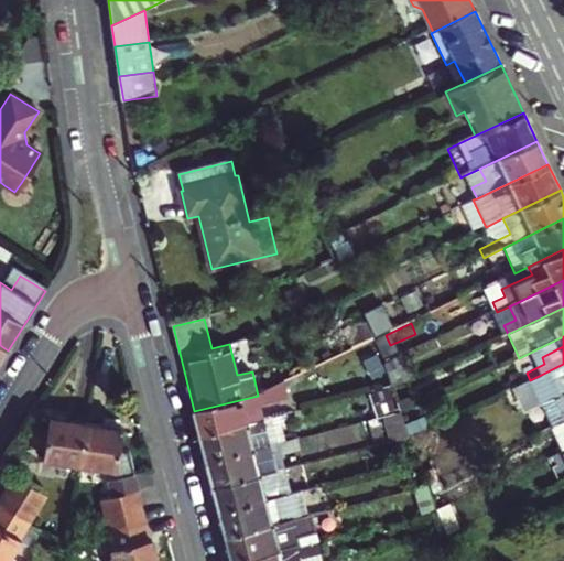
[(396,360),(384,365),(394,389),(405,384),(396,360)]
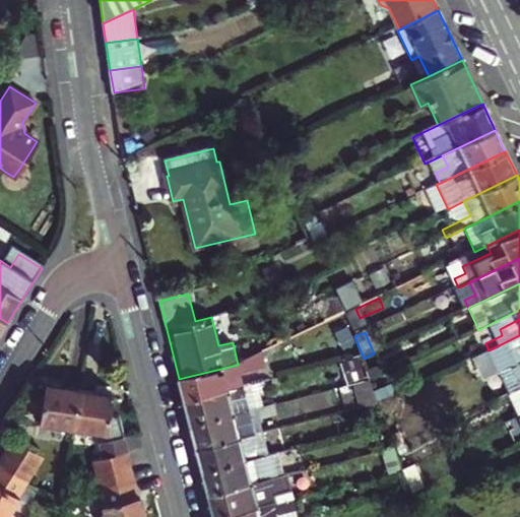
[(519,363),(519,335),(489,350),(499,373),(519,363)]
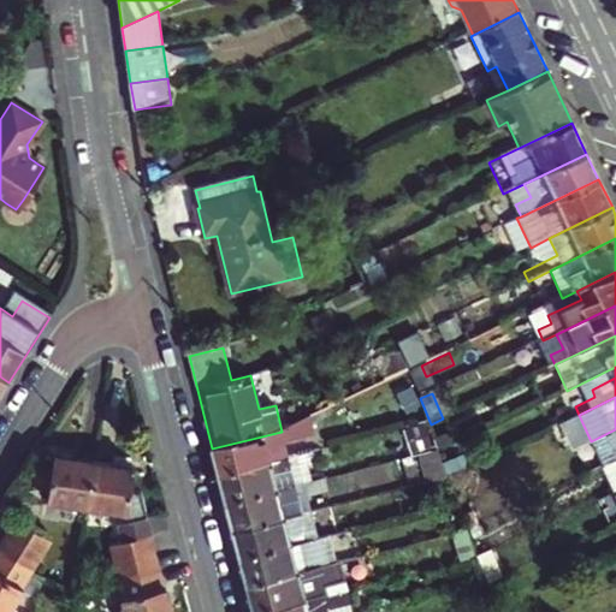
[(282,432),(212,449),(219,477),(289,459),(284,443),(315,437),(309,416),(282,432)]
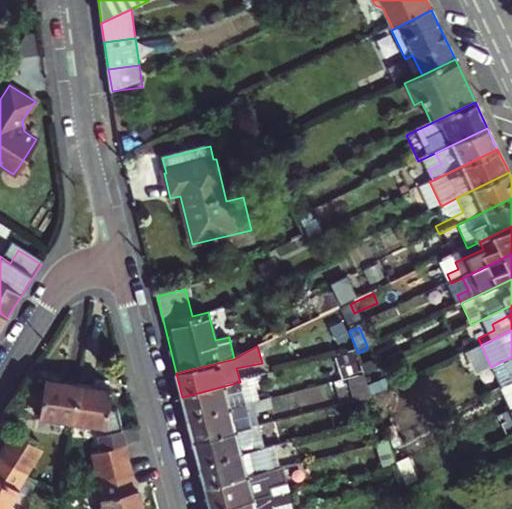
[(511,383),(511,357),(491,367),(501,389),(511,383)]
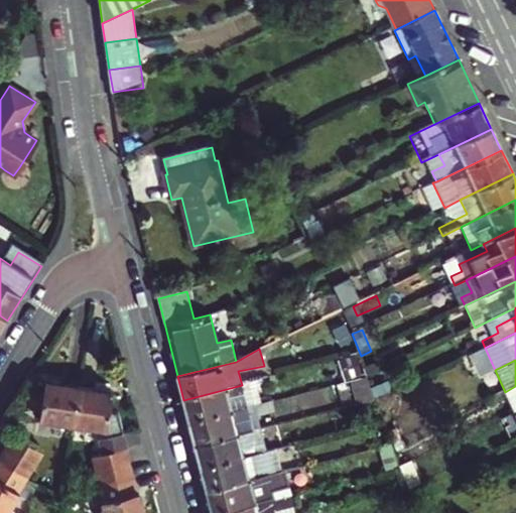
[(387,370),(367,378),(371,390),(391,381),(387,370)]
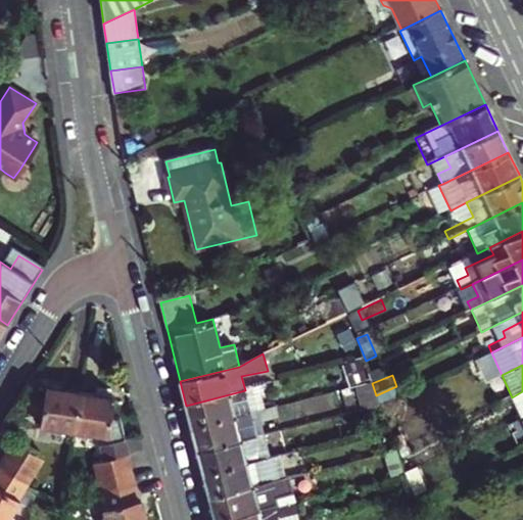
[(245,390),(186,406),(192,429),(258,412),(253,388),(245,390)]
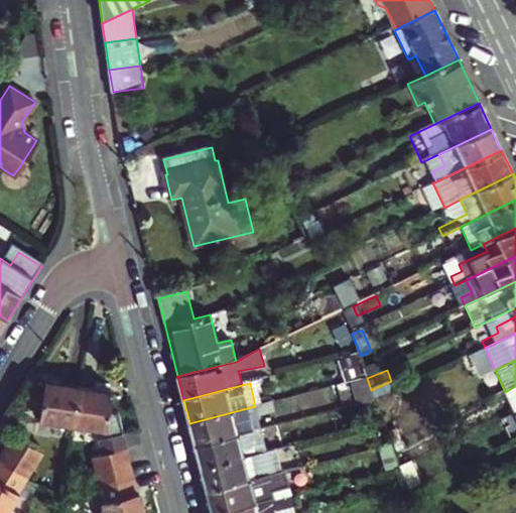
[(74,426),(80,391),(45,386),(40,420),(74,426)]
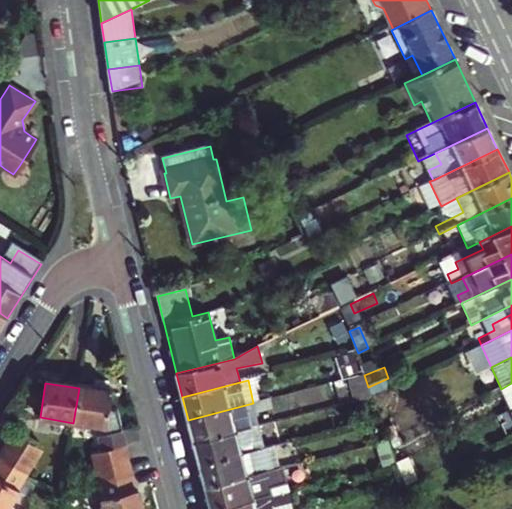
[(511,383),(501,389),(511,410),(511,383)]
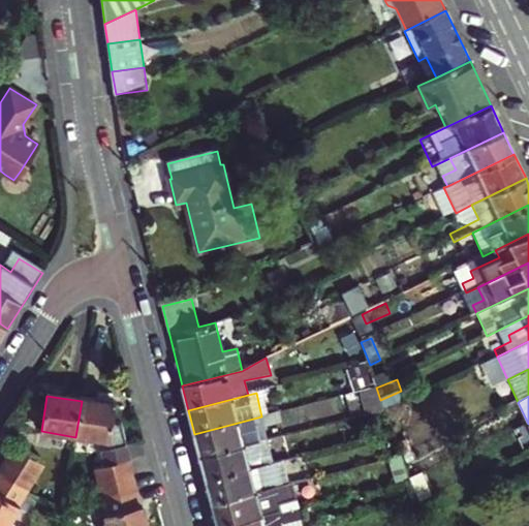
[(130,463),(132,462),(123,425),(114,424),(116,406),(82,401),(75,437),(110,442),(112,453),(101,455),(105,469),(130,463)]
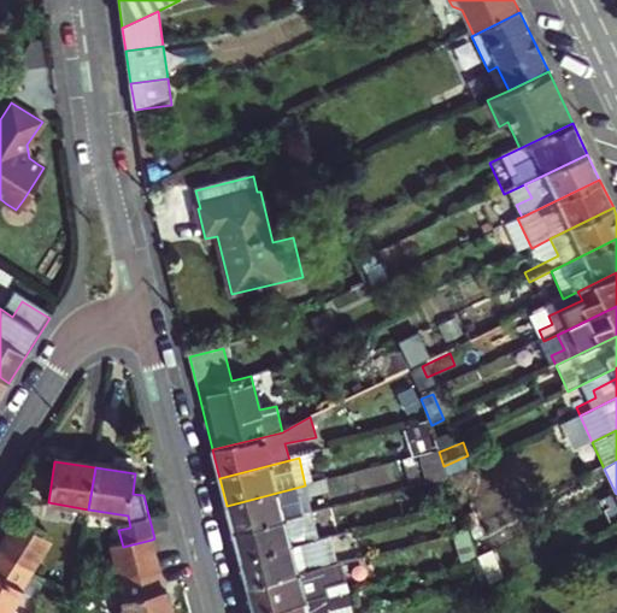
[(305,485),(227,506),(234,534),(312,513),(309,500),(330,494),(327,481),(305,485)]
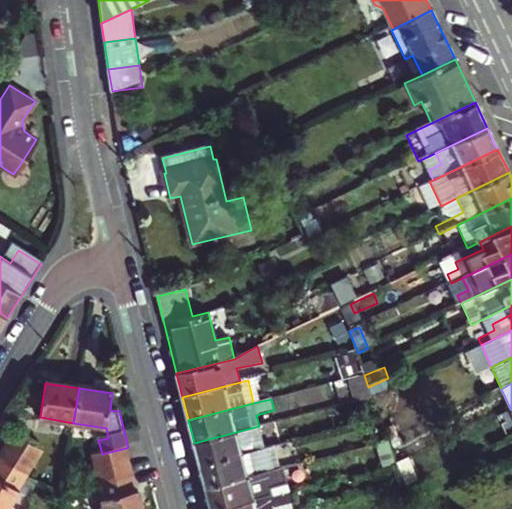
[(259,426),(194,443),(200,466),(265,449),(259,426)]
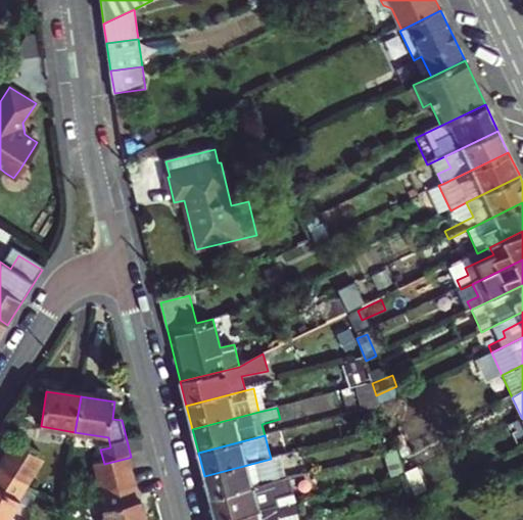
[(14,443),(6,457),(35,474),(44,461),(14,443)]
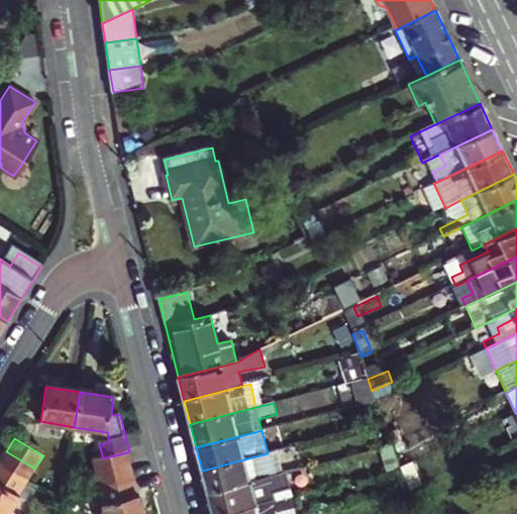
[(0,466),(26,483),(34,469),(6,451),(0,460),(0,466)]
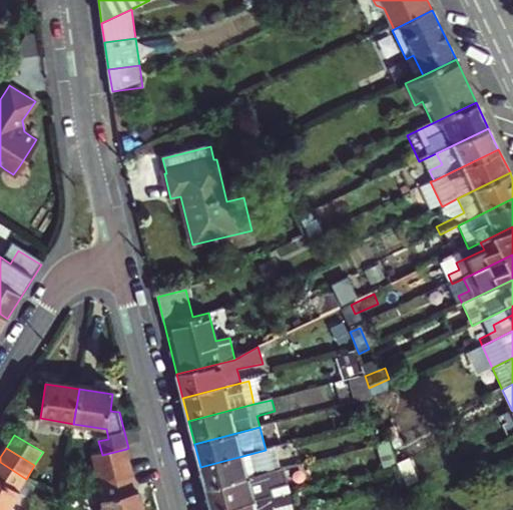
[(266,450),(200,467),(206,491),(281,471),(275,448),(266,450)]
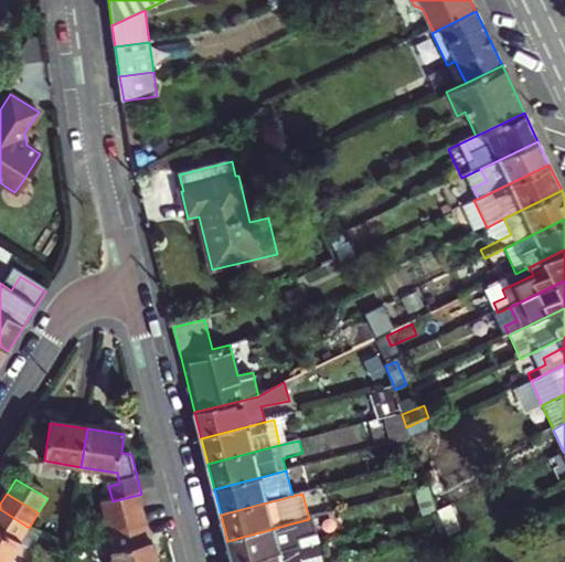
[(144,510),(139,495),(113,501),(105,504),(108,520),(144,510)]
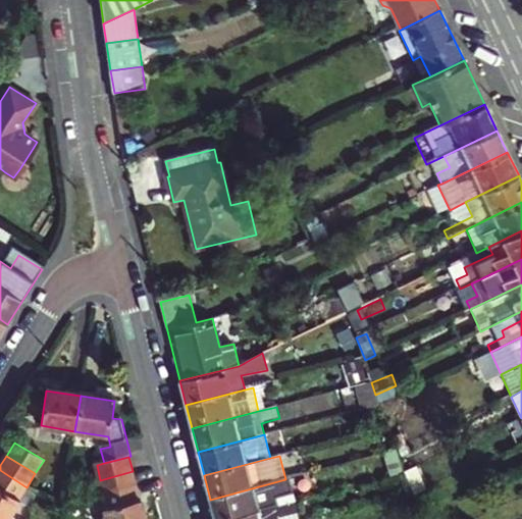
[(8,518),(19,502),(28,507),(37,492),(27,487),(0,470),(0,518),(8,518)]
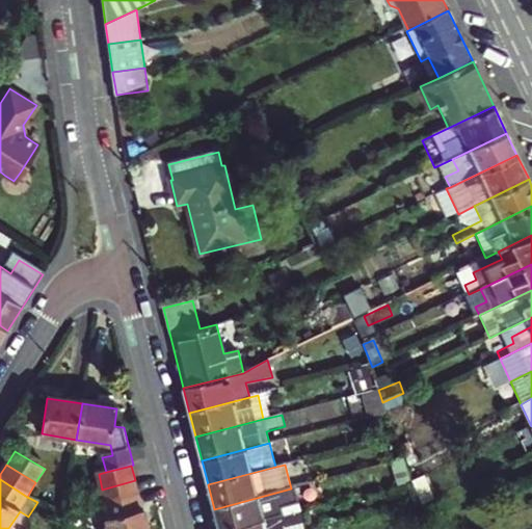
[(135,480),(102,490),(106,505),(139,496),(135,480)]
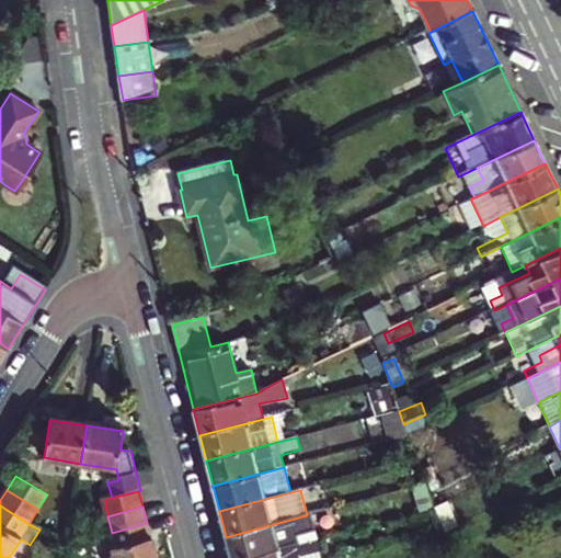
[(249,557),(299,545),(297,536),(312,533),(315,532),(311,514),(307,515),(226,537),(230,557),(249,557)]
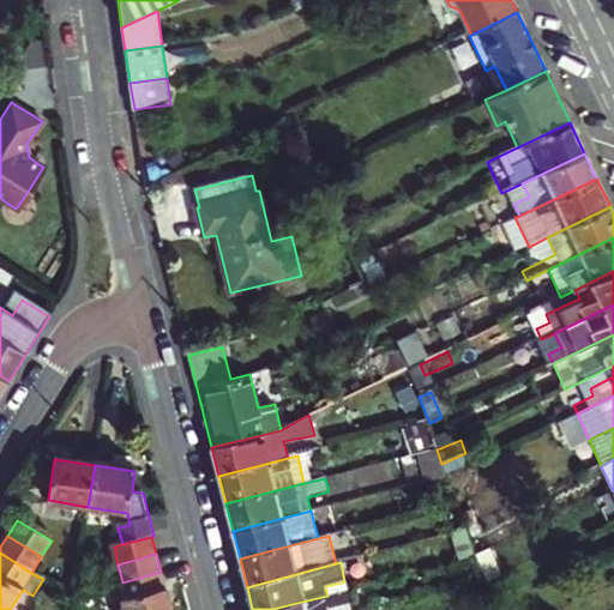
[(161,572),(122,583),(127,598),(125,598),(127,609),(172,609),(167,589),(166,589),(161,572)]
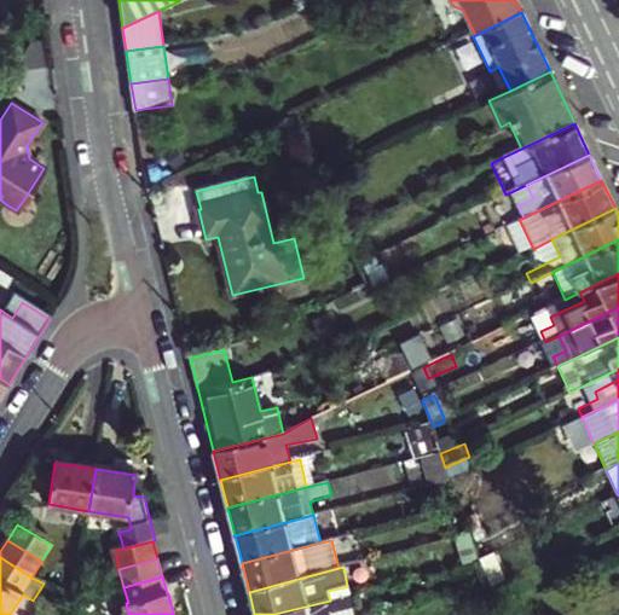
[(330,601),(347,596),(345,587),(328,591),(330,601)]
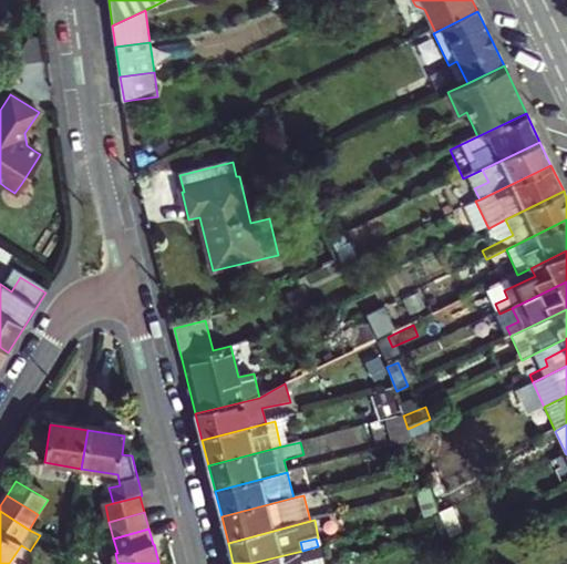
[(319,563),(328,561),(323,545),(318,546),(302,551),(251,563),(319,563)]
